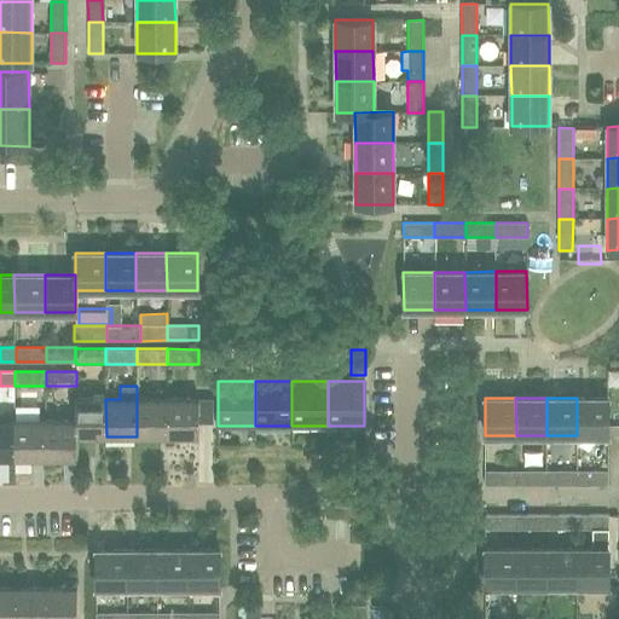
[(577,398),(577,435),(608,435),(608,398),(577,398)]
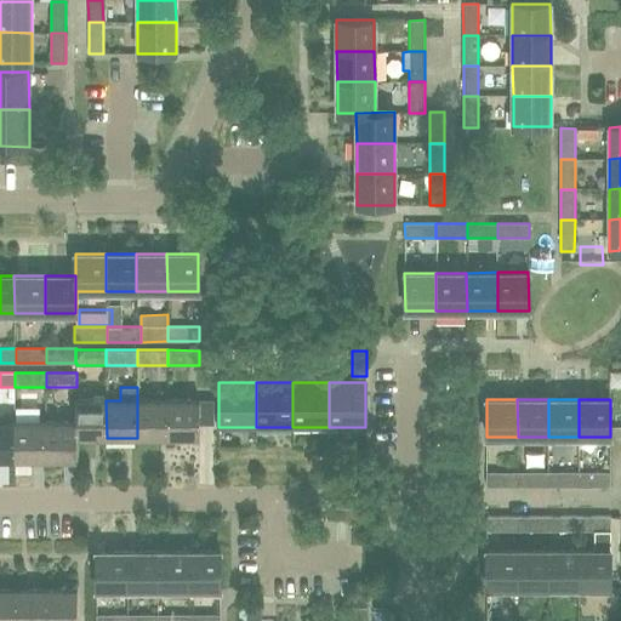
[(77,438),(107,438),(106,400),(75,400),(75,421),(77,421),(77,438)]
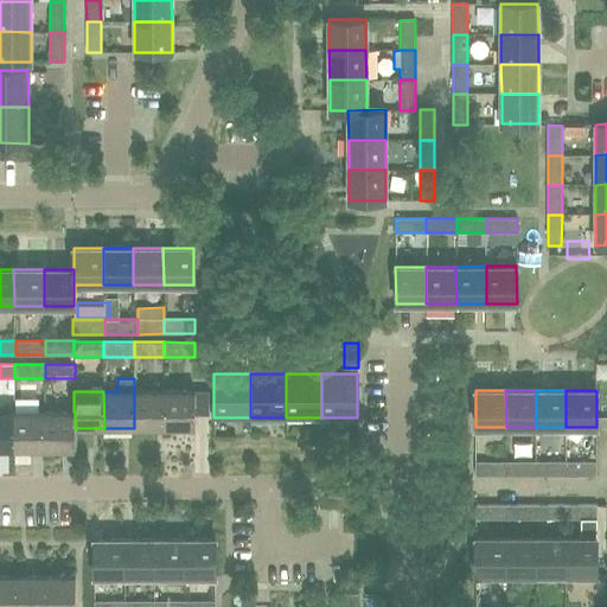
[(134,428),(164,427),(164,391),(134,391),(134,428)]
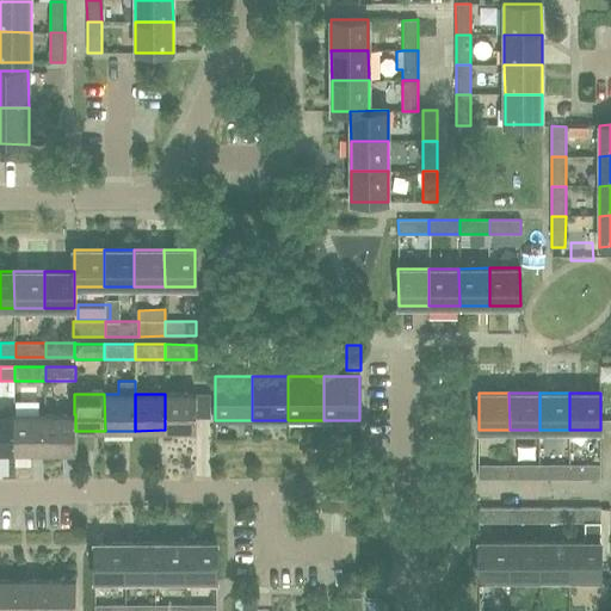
[(196,430),(196,394),(165,394),(165,430),(196,430)]
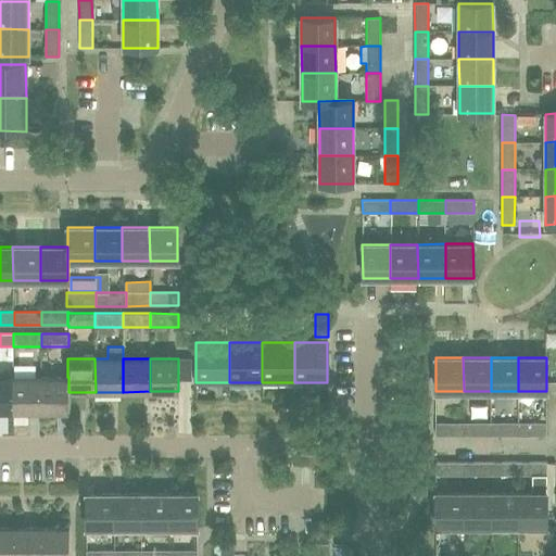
[(0,411),(14,412),(13,378),(0,377),(0,411)]
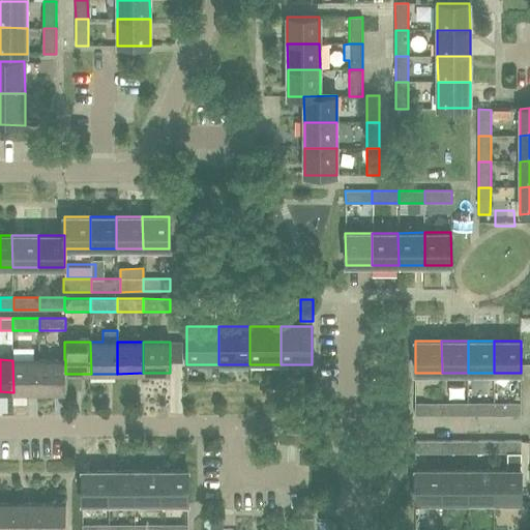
[(13,392),(39,392),(39,359),(12,360),(13,392)]
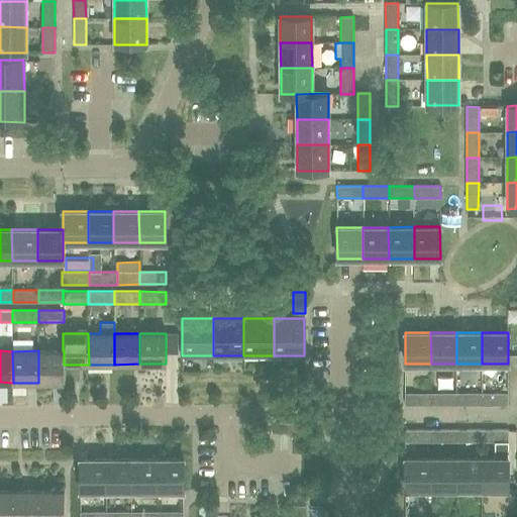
[(64,382),(64,365),(64,350),(63,350),(38,350),(38,383),(64,382)]
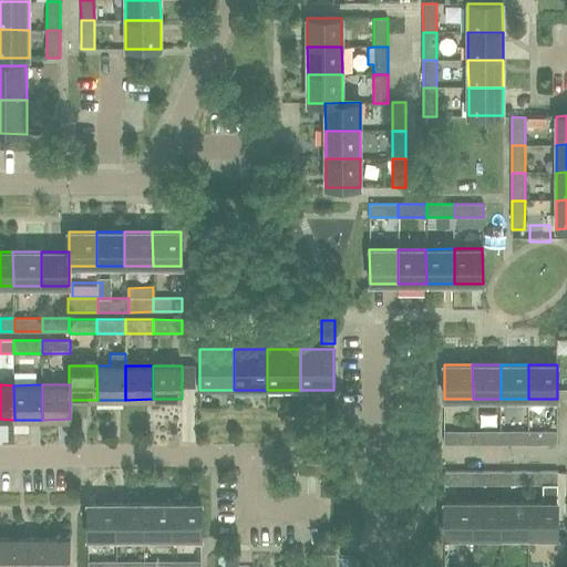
[(535,426),(535,406),(508,406),(508,426),(535,426)]
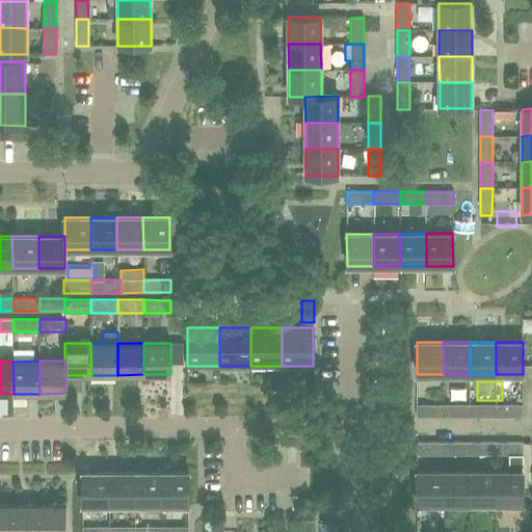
[(443,417),(443,404),(417,404),(416,418),(443,417)]
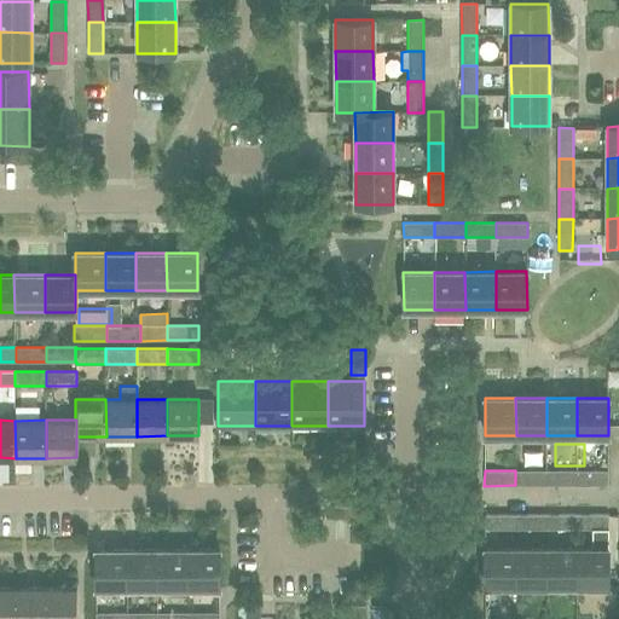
[(547,485),(547,470),(515,470),(515,485),(547,485)]
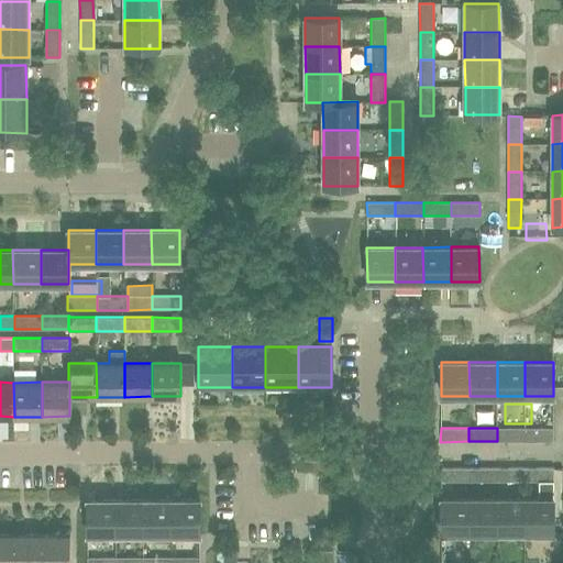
[(525,441),(525,428),(497,428),(497,441),(525,441)]
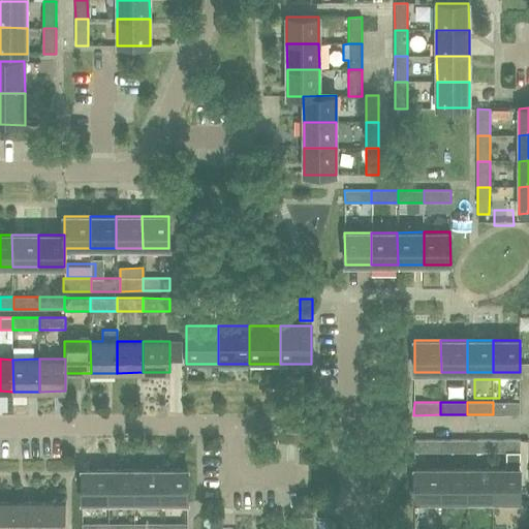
[(493,402),(493,414),(520,414),(520,402),(493,402)]
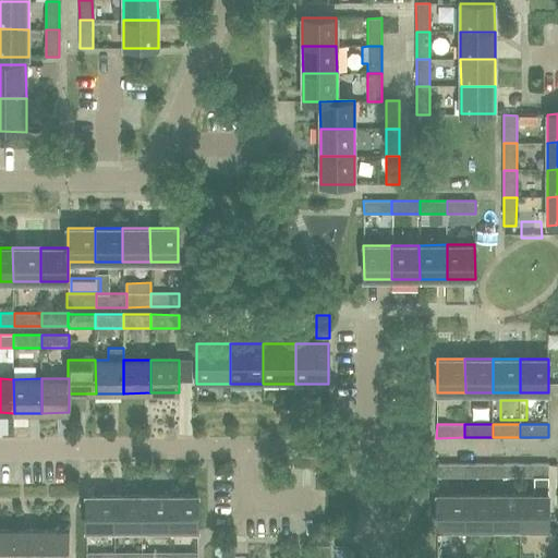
[(437,477),(465,477),(465,464),(437,464),(437,477)]
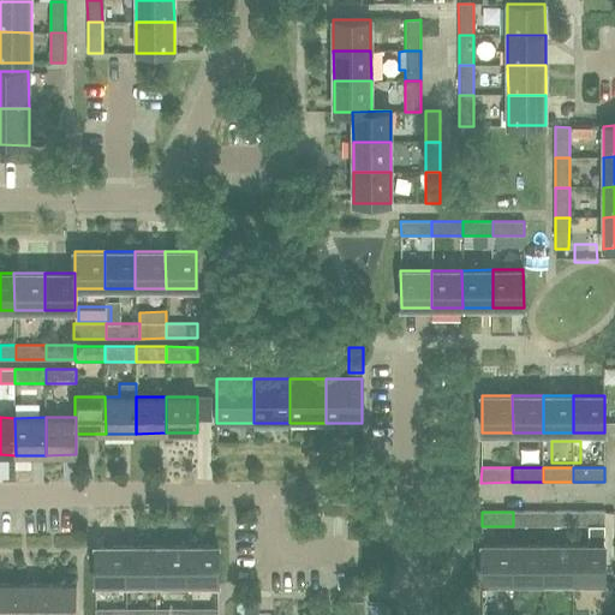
[(513,526),(543,526),(543,512),(513,512),(513,526)]
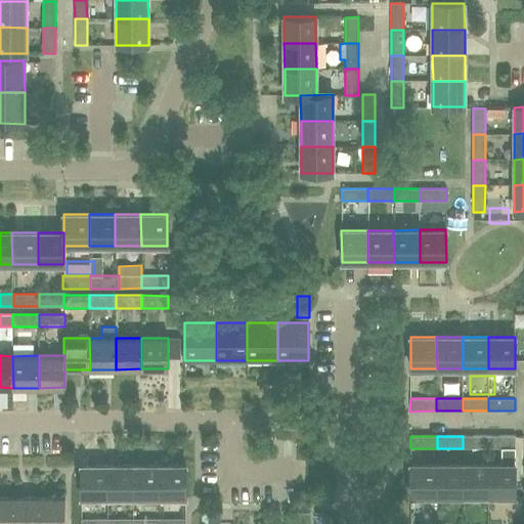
[(463,448),(488,448),(488,436),(463,436),(463,448)]
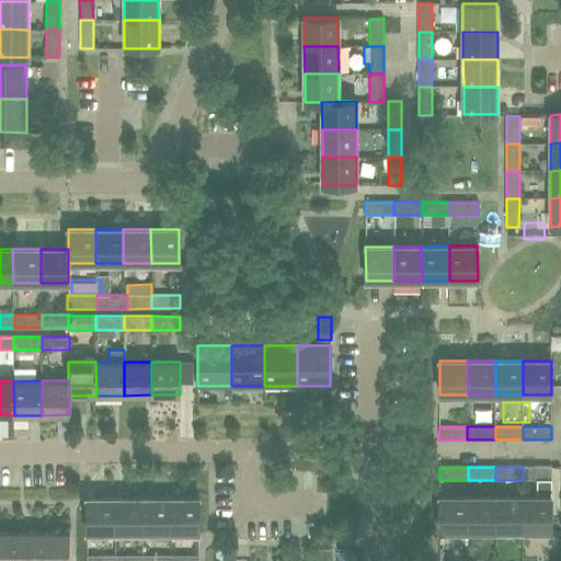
[(523,497),(523,531),(551,531),(551,467),(523,467),(523,480),(537,480),(537,497),(523,497)]
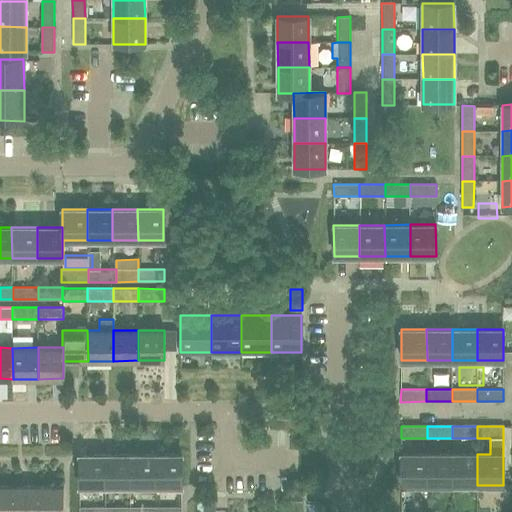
[(401,485),(427,485),(427,454),(401,454),(401,485)]
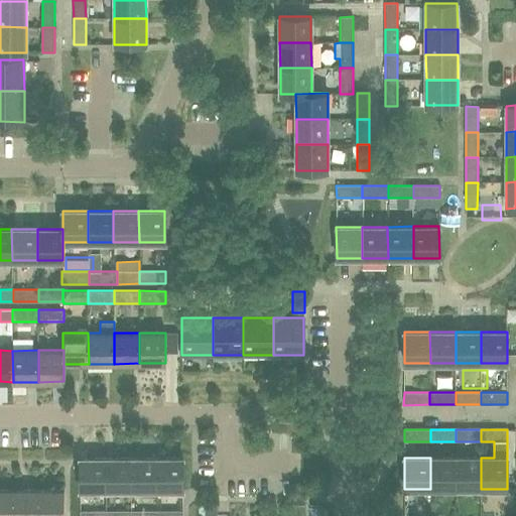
[(430,489),(456,489),(456,458),(430,458),(430,489)]
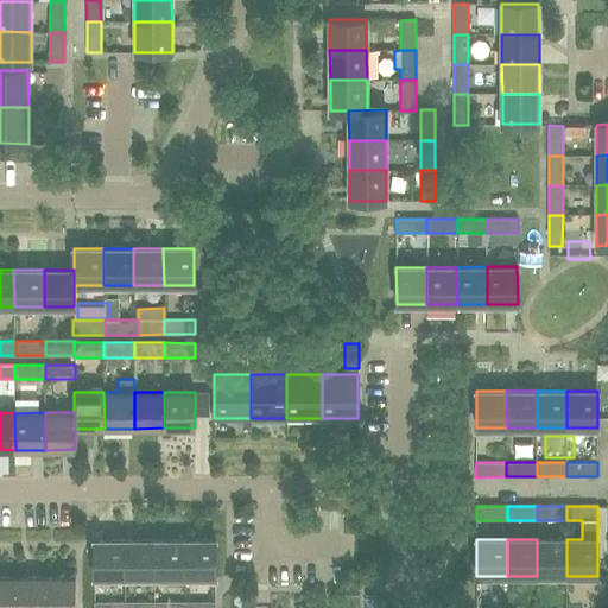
[(537,576),(567,576),(567,539),(537,539),(537,576)]
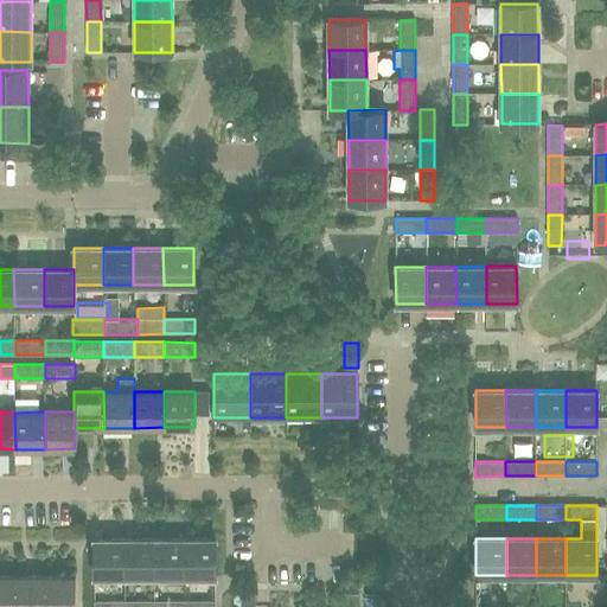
[(94,576),(125,576),(125,540),(94,540),(94,576)]
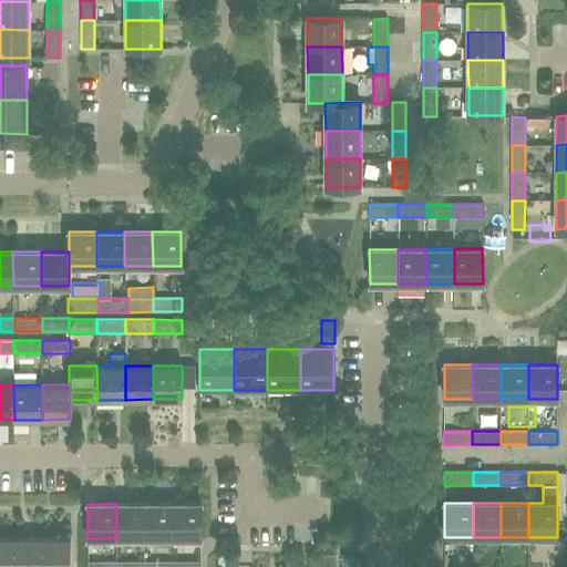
[(116,538),(144,538),(144,504),(116,504),(116,538)]
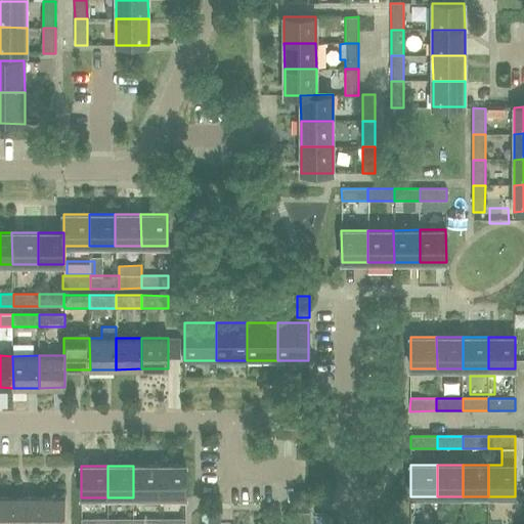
[(133,497),(159,497),(159,466),(133,466),(133,497)]
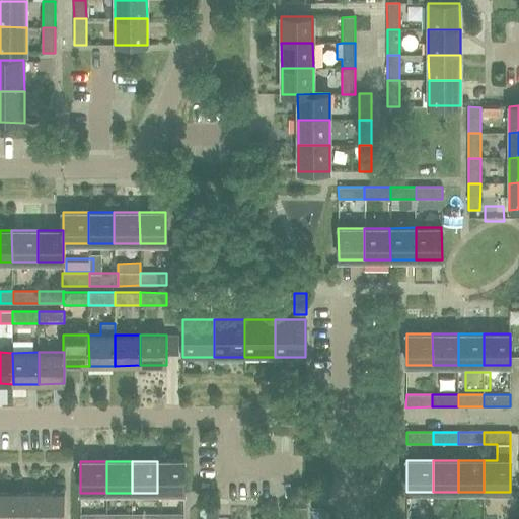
[(157,461),(157,493),(183,493),(183,461),(157,461)]
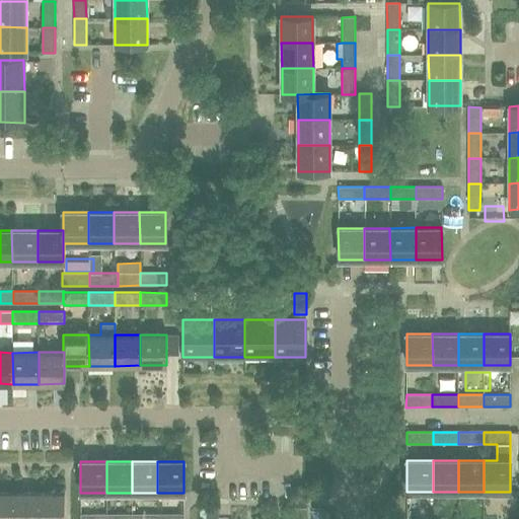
[(0,518),(12,518),(12,493),(0,493),(0,518)]
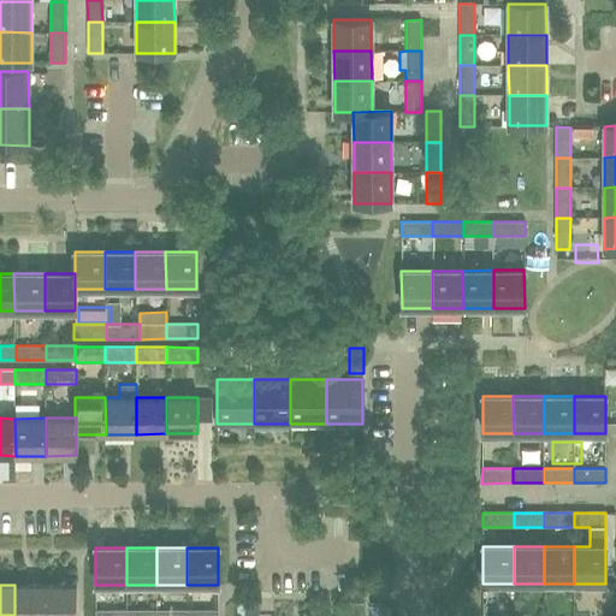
[(15,615),(45,615),(46,585),(15,585),(15,615)]
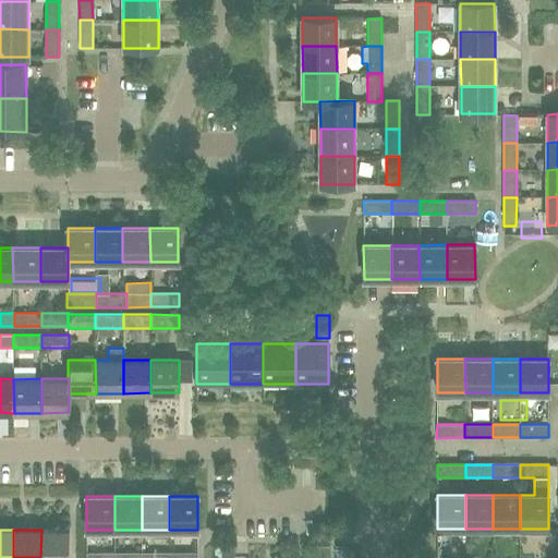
[(41,530),(40,557),(69,557),(70,530),(41,530)]
